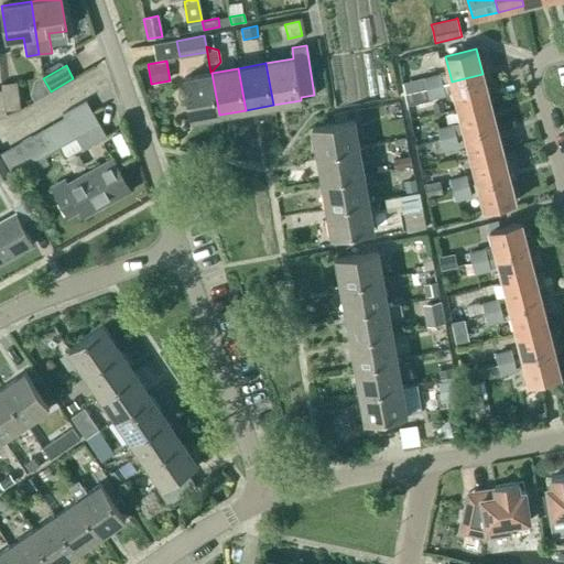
[(191,120),(219,115),(212,73),(183,78),(191,120)]
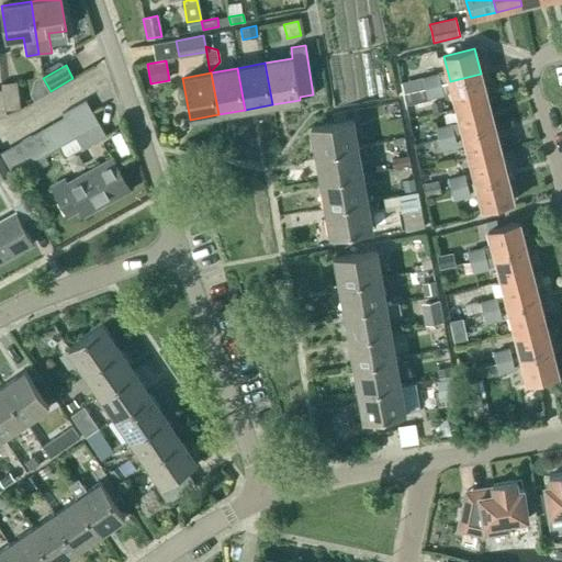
[(441,83),(438,74),(423,77),(425,88),(441,83)]
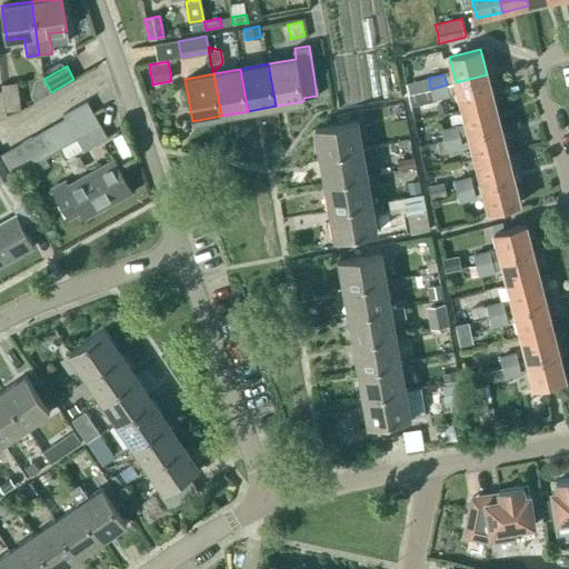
[(487,75),(456,82),(456,83),(447,86),(447,85),(430,89),(433,100),(458,95),(462,108),(493,100),(487,75)]
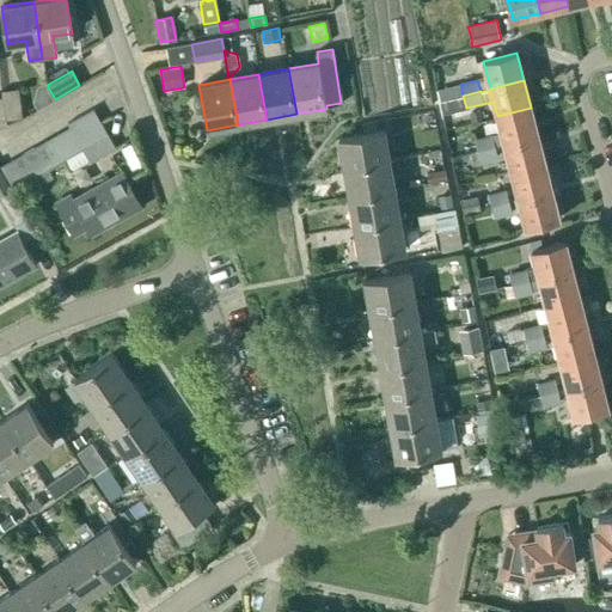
[(2,97),(6,120),(22,117),(18,89),(1,91),(2,97)]
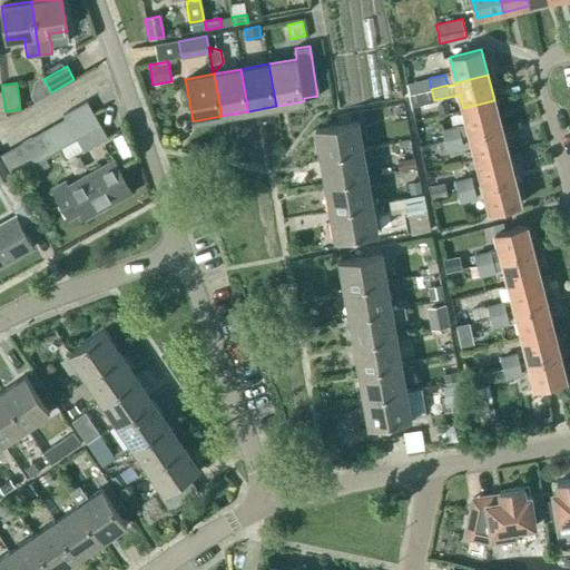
[(460,136),(469,134),(469,135),(501,126),(494,100),(463,108),(467,124),(458,126),(460,136)]
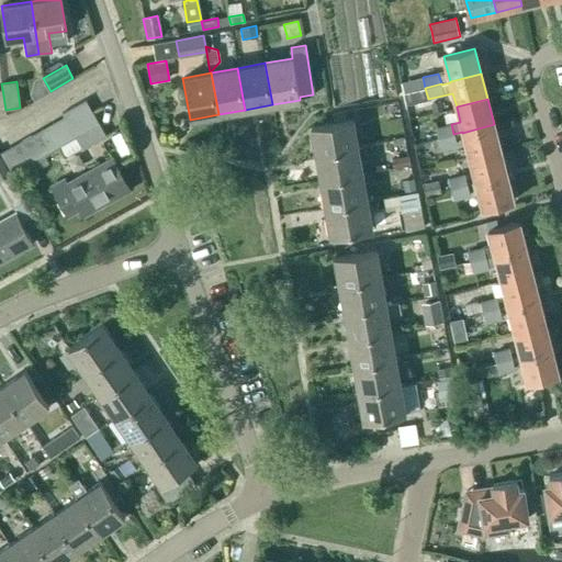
[(92,112),(86,100),(62,113),(64,116),(68,125),(92,112)]
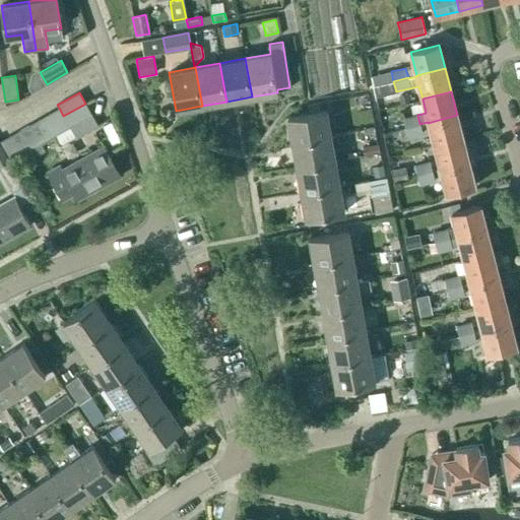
[(407,94),(398,96),(401,104),(404,103),(409,102),(407,94)]
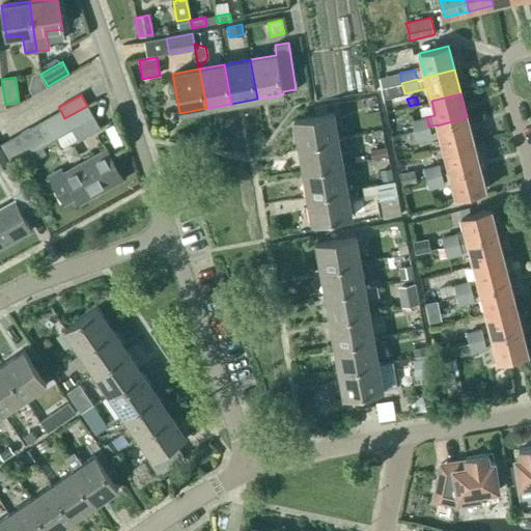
[(325,105),(313,107),(315,115),(326,113),(325,105)]
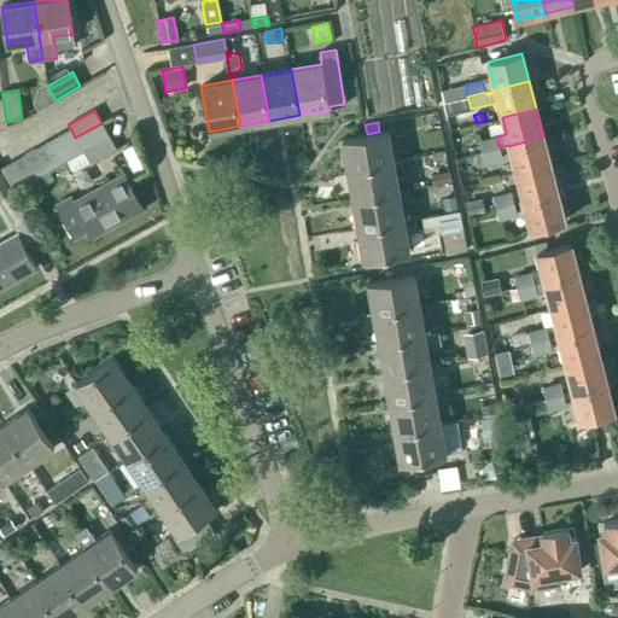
[(109,136),(101,123),(75,138),(83,151),(95,144),(103,156),(115,149),(108,136),(109,136)]
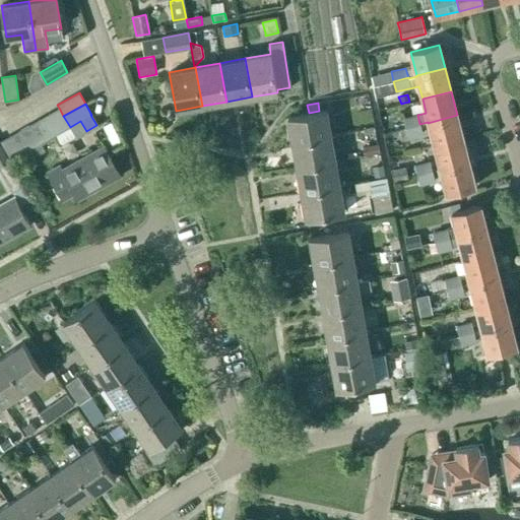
[(70,127),(63,116),(59,108),(49,114),(60,133),(70,127)]
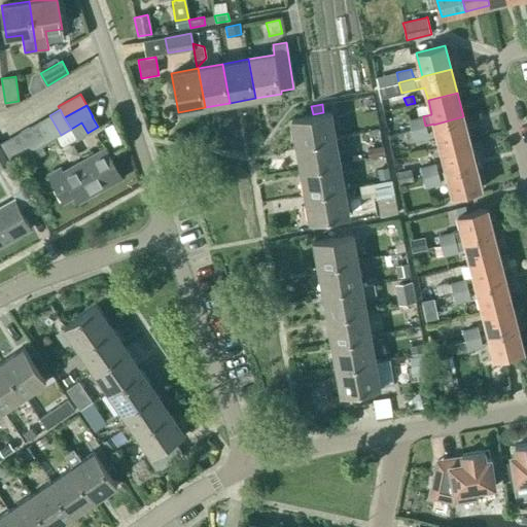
[(313,114),(291,118),(296,144),(336,137),(330,111),(323,112),(313,114)]
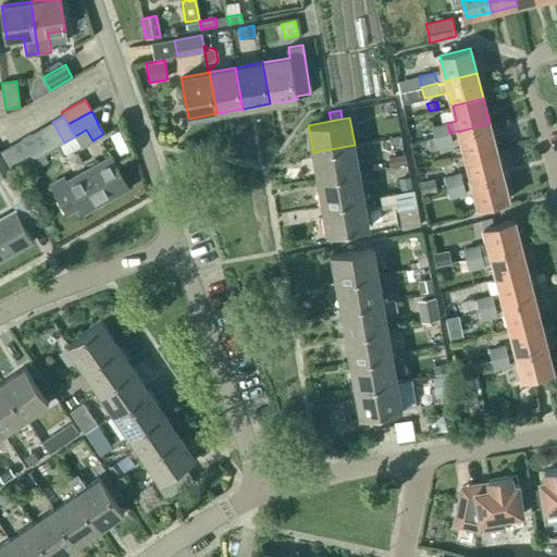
[(53,148),(64,143),(52,122),(41,128),(53,148)]
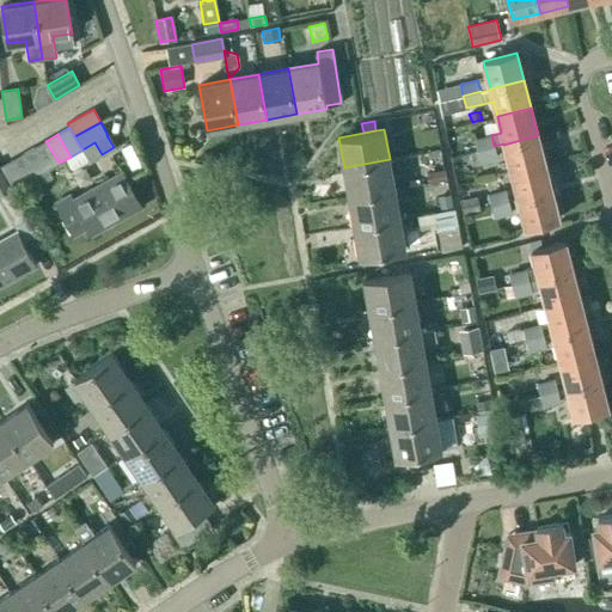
[(503,145),(510,172),(545,163),(538,135),(503,145)]
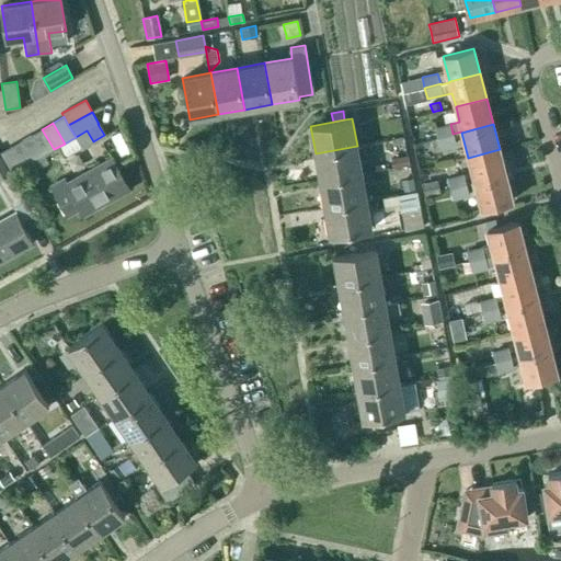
[(450,126),(435,129),(437,138),(453,135),(450,126)]
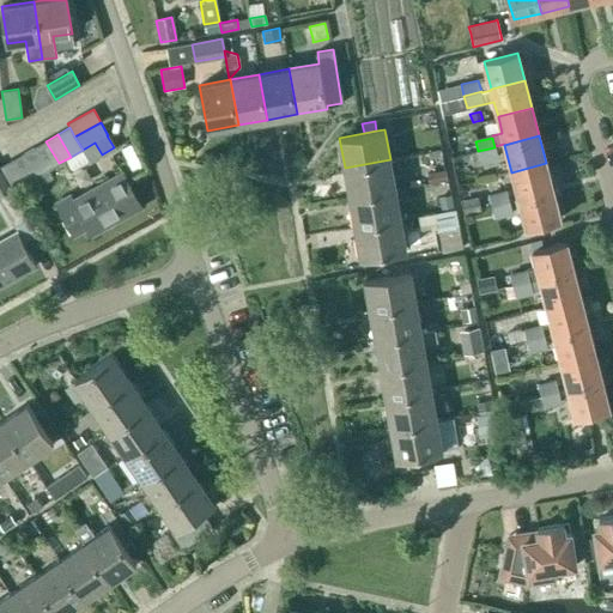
[(59,163),(46,141),(34,147),(47,170),(48,169),(59,163)]
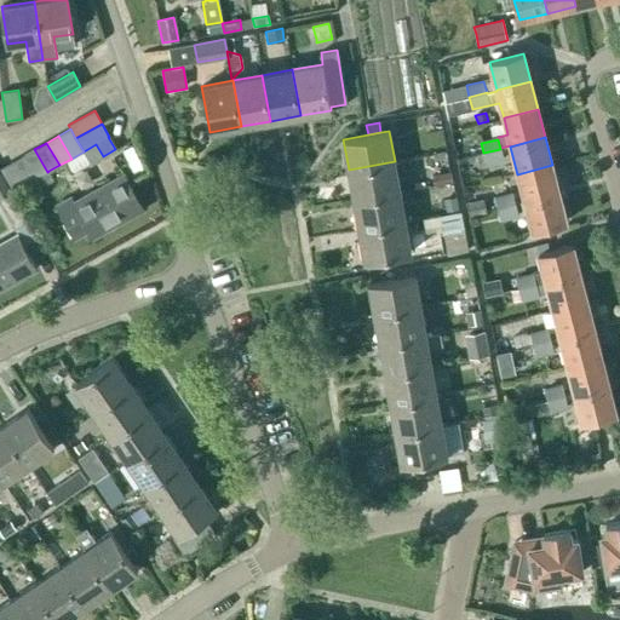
[(47,172),(34,149),(23,156),(35,179),(47,172)]
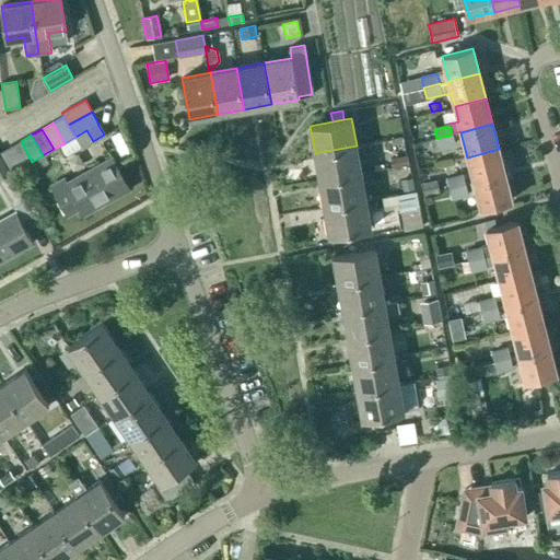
[(440,149),(455,144),(452,135),(436,138),(440,149)]
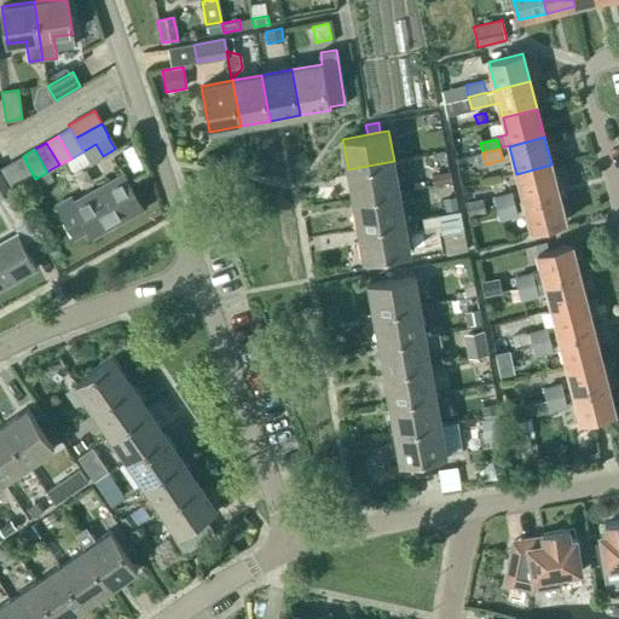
[(23,185),(35,179),(23,156),(11,162),(23,185)]
